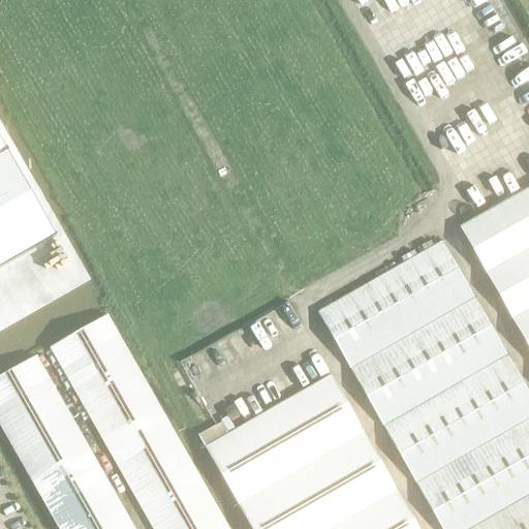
[(0,139),(0,269),(56,237),(0,139)]
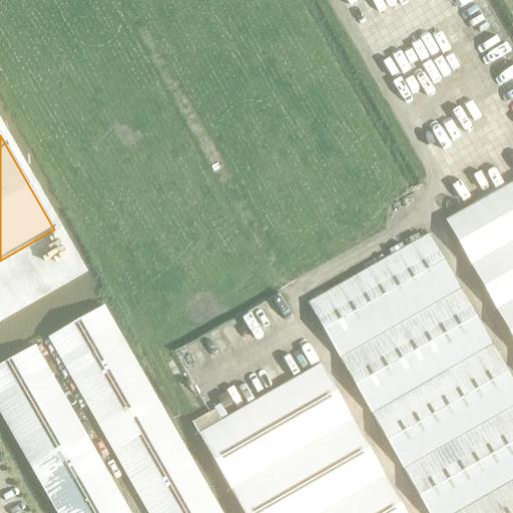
[(512,179),(460,205),(512,315),(512,179)]
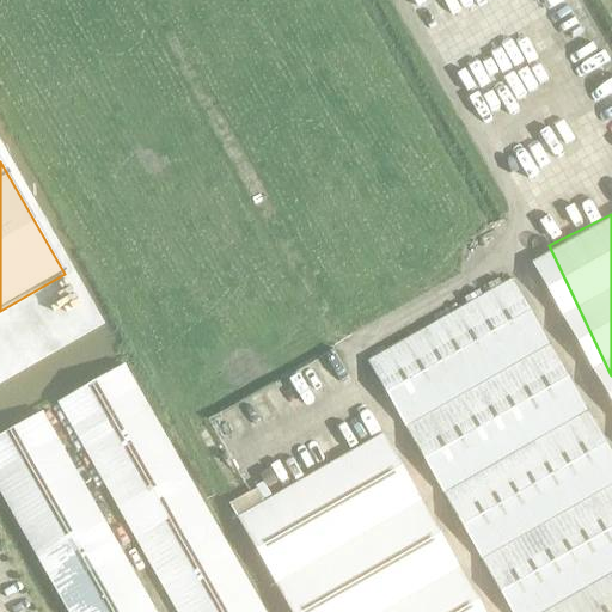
[(611,611),(611,441),(525,274),(379,349),(515,611),(611,611)]
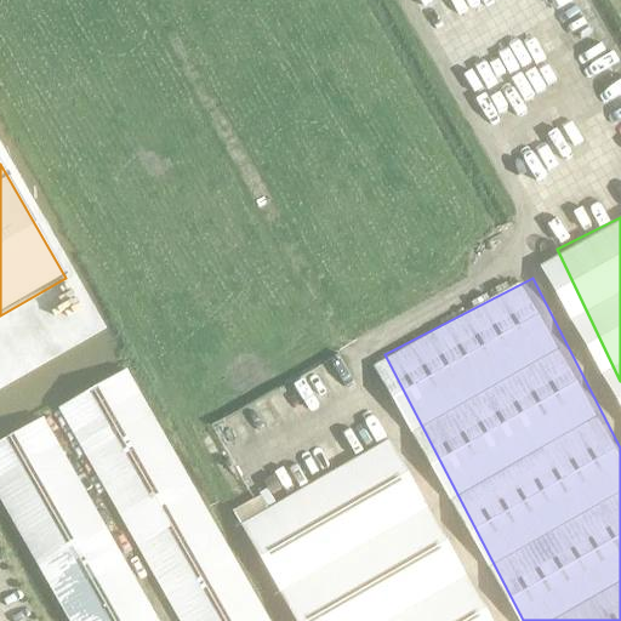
[(267,620),(221,537),(125,371),(58,409),(178,620),(267,620)]
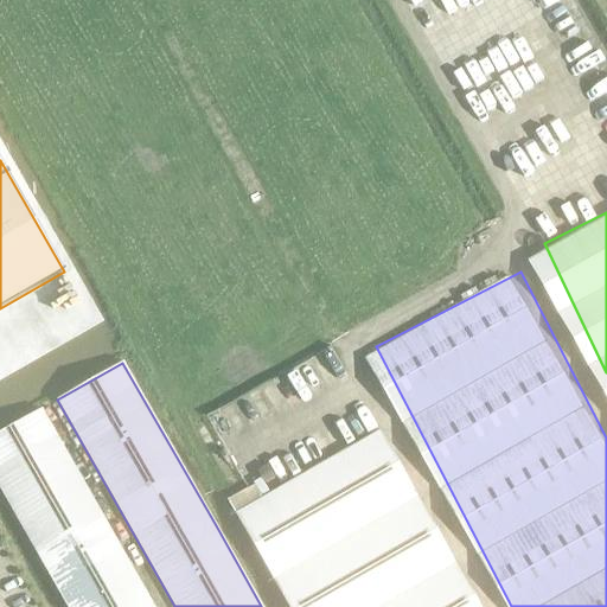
[(0,432),(0,489),(37,554),(66,606),(153,606),(102,517),(40,409),(0,432)]
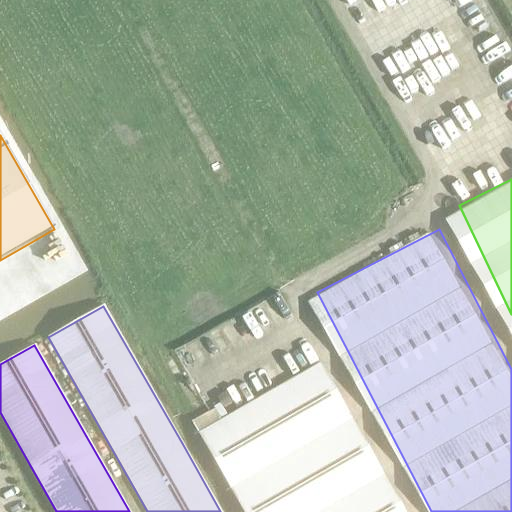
[(404,511),(319,362),(197,433),(242,511),(404,511)]
